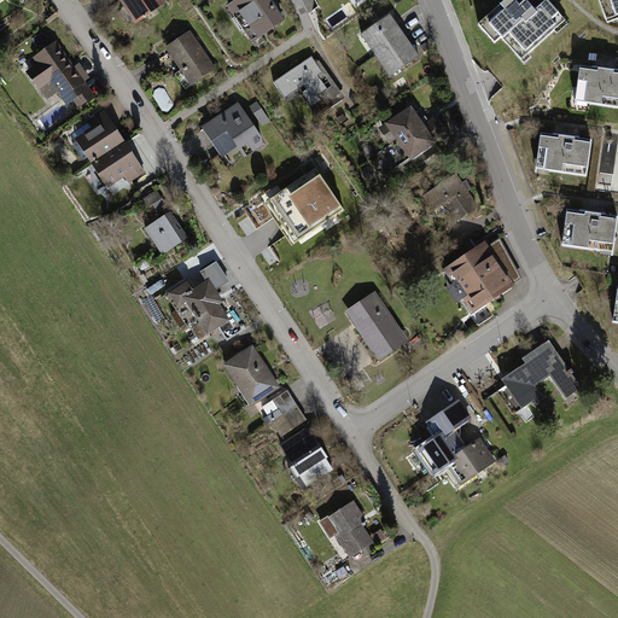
[(122,0),(138,22),(163,4),(159,0),(122,0)]
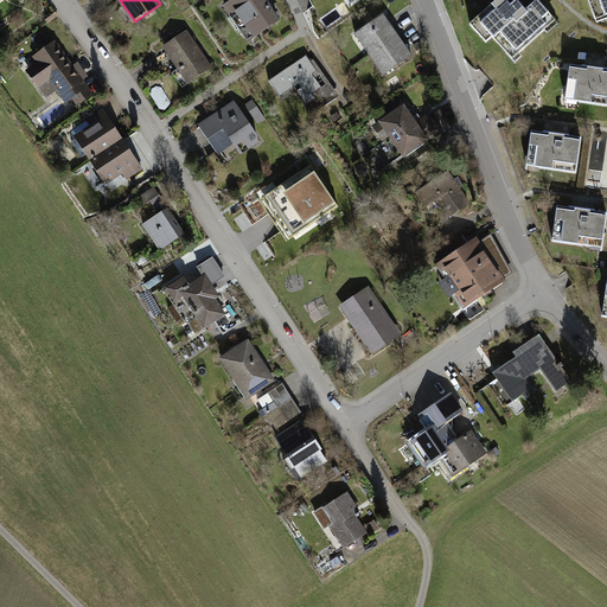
[(278,20),(263,0),(234,0),(225,6),(231,17),(229,18),(236,30),(244,25),(254,37),(278,20)]
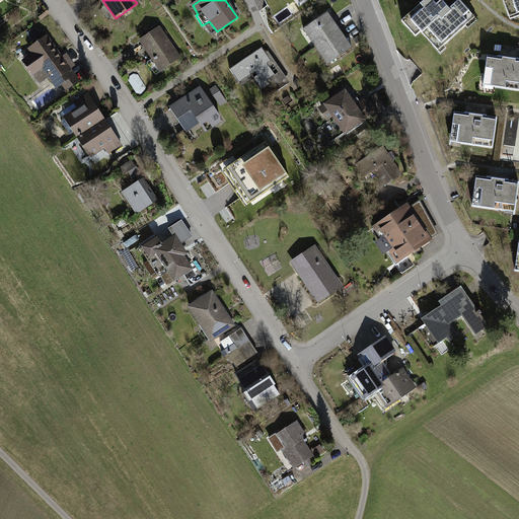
[(441,0),(436,5),(431,0),(425,0),(401,21),(408,27),(414,23),(433,45),(438,40),(443,46),(465,25),(463,23),(472,15),(458,0),(441,0)]
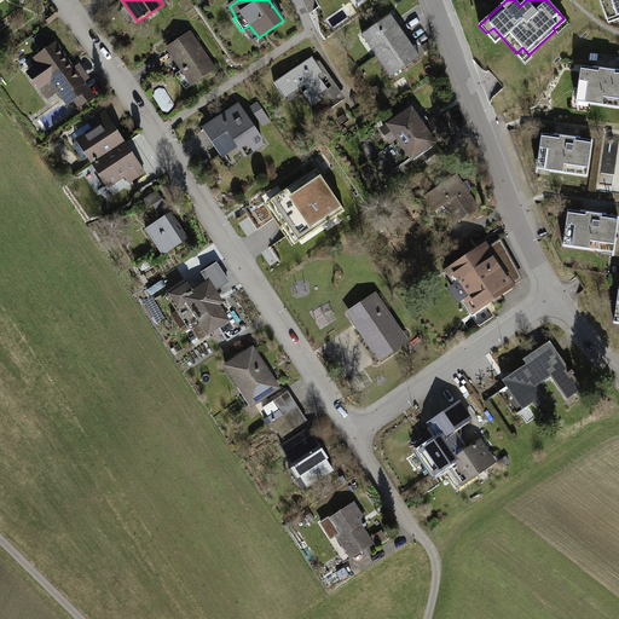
[(618,0),(600,0),(606,15),(618,10),(618,11),(618,0)]
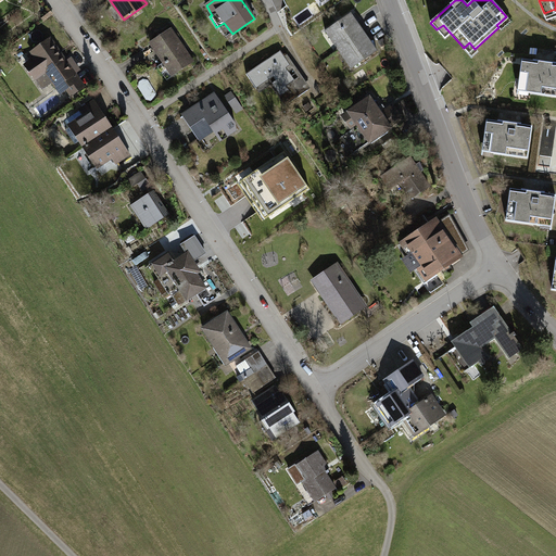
[(324,10),(320,4),(314,8),(317,13),(324,10)]
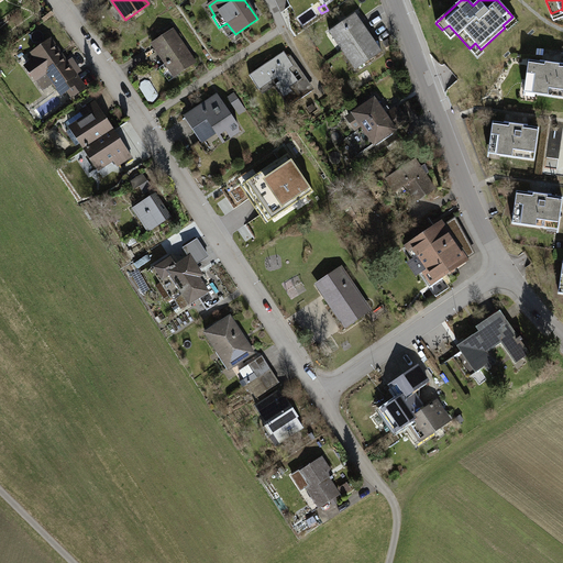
[(332,31),(345,50),(368,33),(355,15),(332,31)]
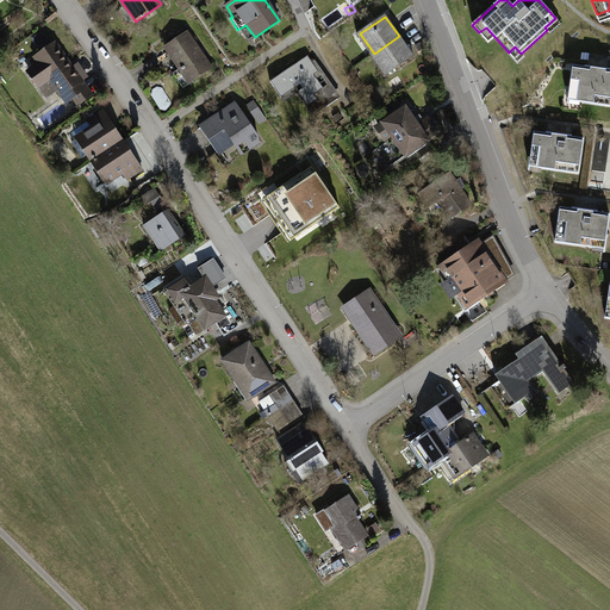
[(211,68),(187,33),(166,47),(181,69),(174,74),(184,87),(211,68)]
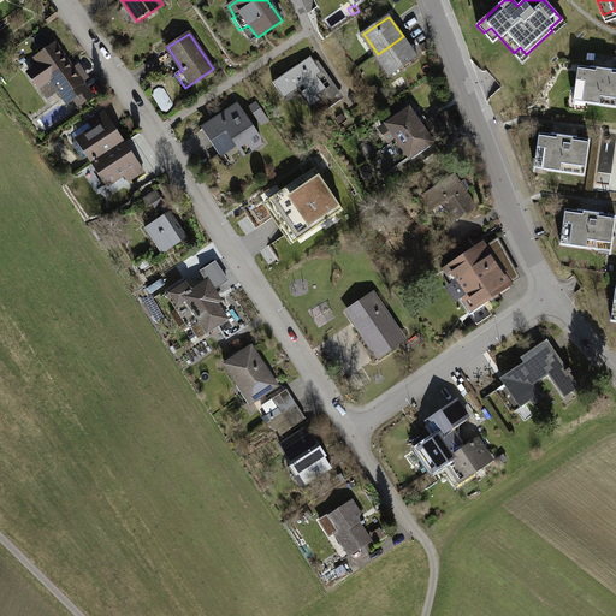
[(412,49),(403,36),(378,54),(391,73),(418,55),(414,47),(412,49)]
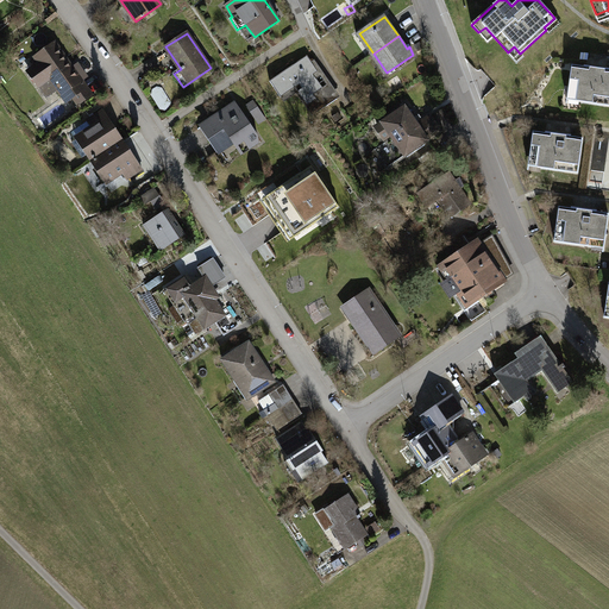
[(60,52),(54,44),(36,57),(41,64),(29,71),(46,98),(58,88),(67,101),(73,96),(77,104),(92,94),(82,80),(80,81),(70,68),(66,61),(66,58),(64,56),(62,55),(60,55),(58,54),(60,52)]
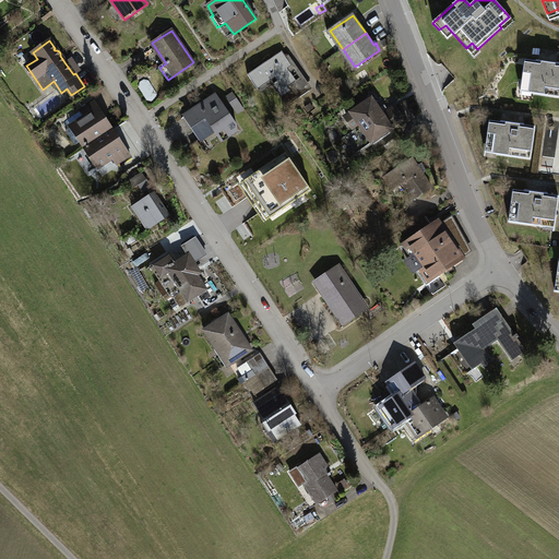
[(286,57),(282,51),(248,74),(258,88),(275,78),(277,81),(273,84),(282,96),(290,91),(296,99),(309,91),(300,78),(296,81),(287,69),(292,66),(286,57)]
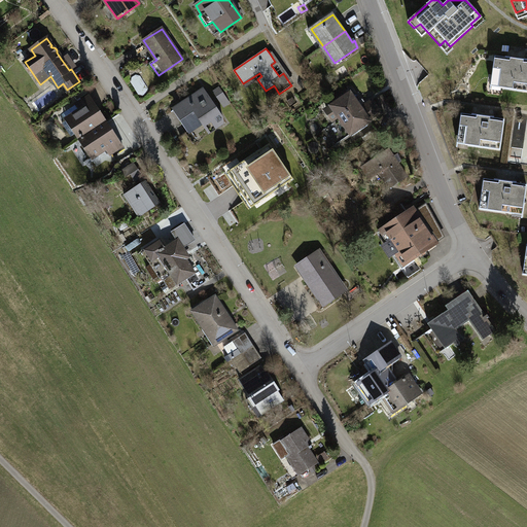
[(24,55),(20,49),(14,53),(19,59),(24,55)]
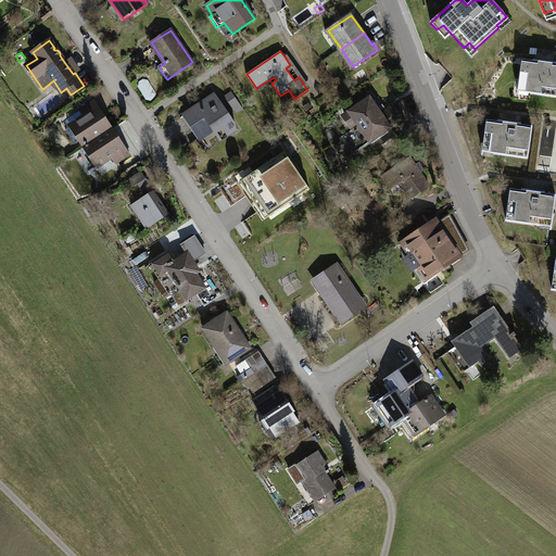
[(71,58),(64,62),(73,74),(75,73),(80,70),(71,58)]
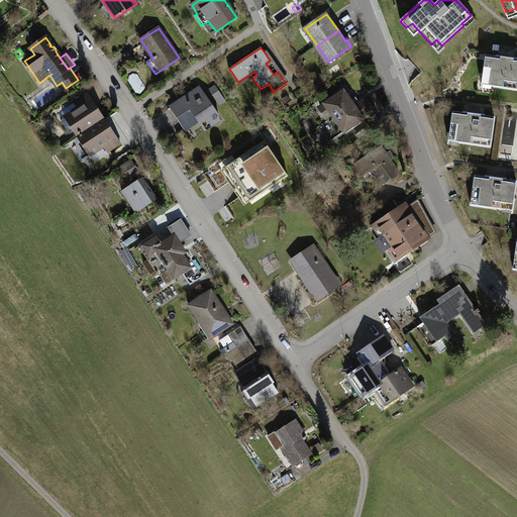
[(516,60),(486,56),(482,85),(516,89),(516,60)]
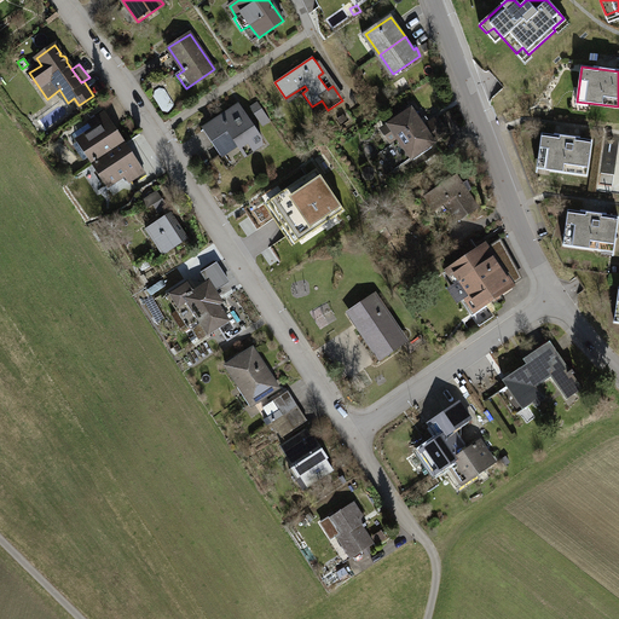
[(238,105),(204,128),(214,144),(219,142),(225,152),(238,144),(247,157),(265,145),(238,105)]
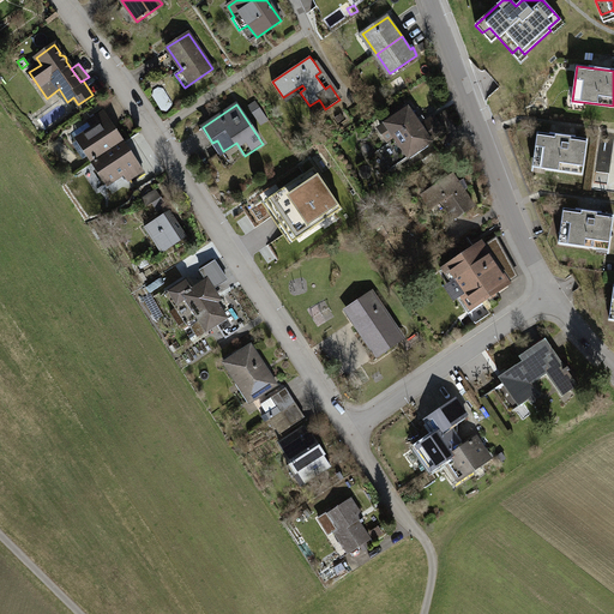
[(262,115),(253,104),(247,109),(254,120),(262,115)]
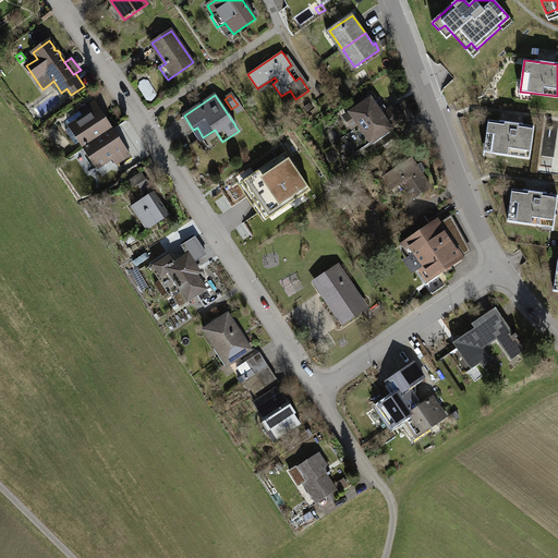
[(354,154),(403,121),(395,107),(383,114),(371,98),(350,112),(360,125),(351,132),(343,137),(354,154)]
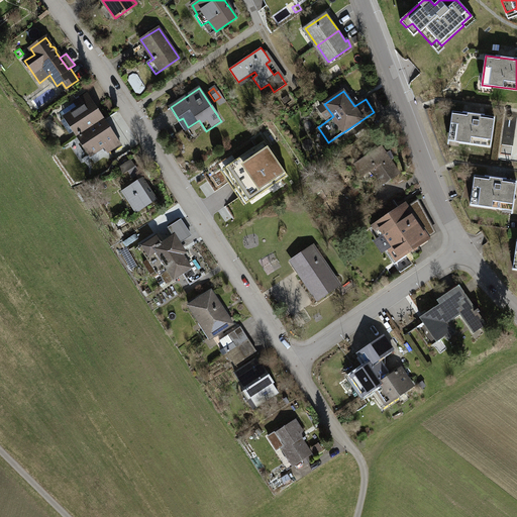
[(67,117),(79,135),(102,120),(90,102),(92,101),(88,94),(75,102),(79,109),(67,117)]
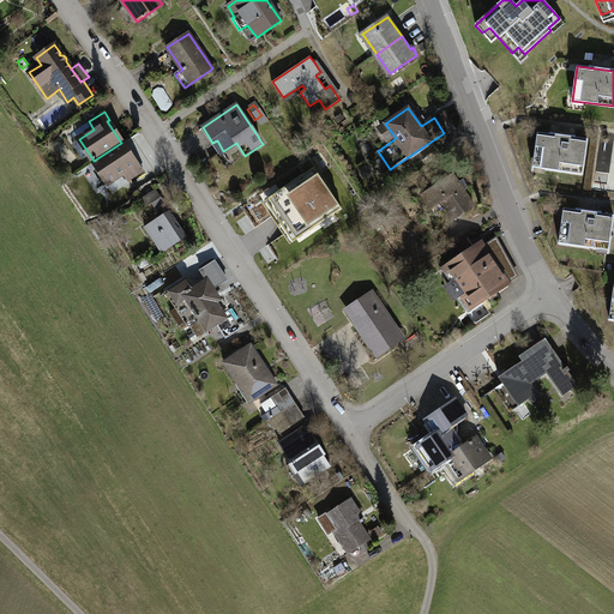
[(588,140),(537,133),(533,168),(583,174),(588,140)]
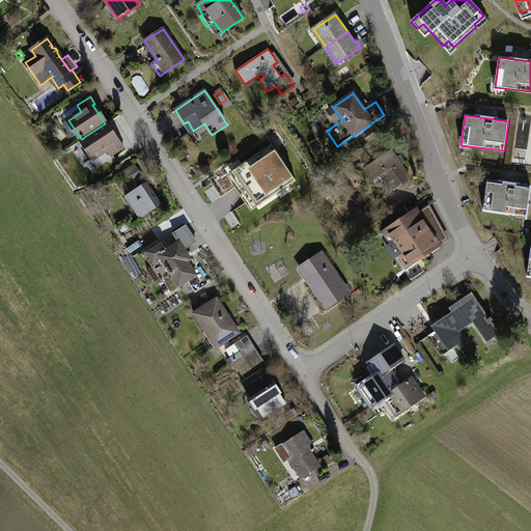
[(117,141),(105,123),(81,139),(93,158),(106,149),(111,156),(123,147),(119,140),(117,141)]
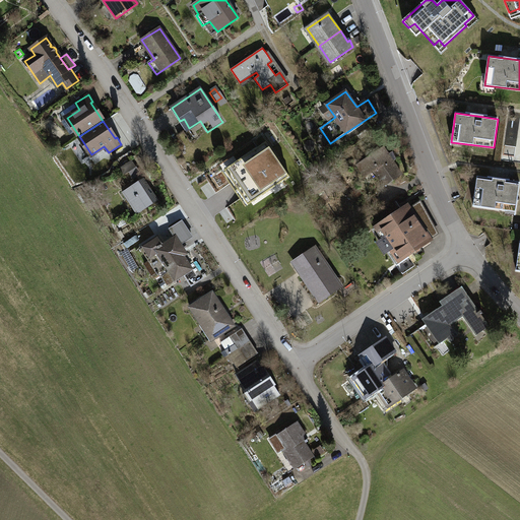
[(199,153),(185,133),(178,138),(193,158),(199,153)]
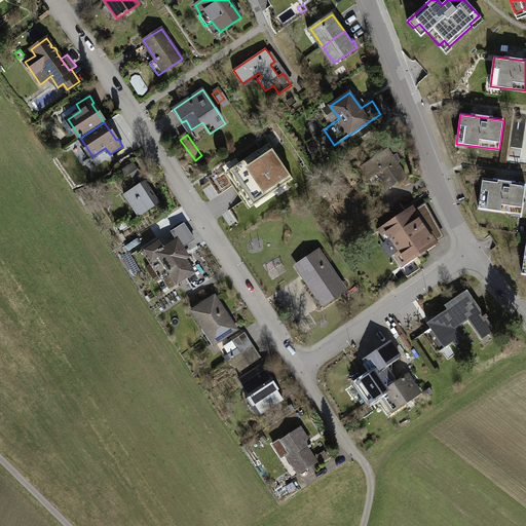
[(234,178),(248,198),(251,196),(256,203),(293,179),(269,144),(232,168),(237,176),(234,178)]
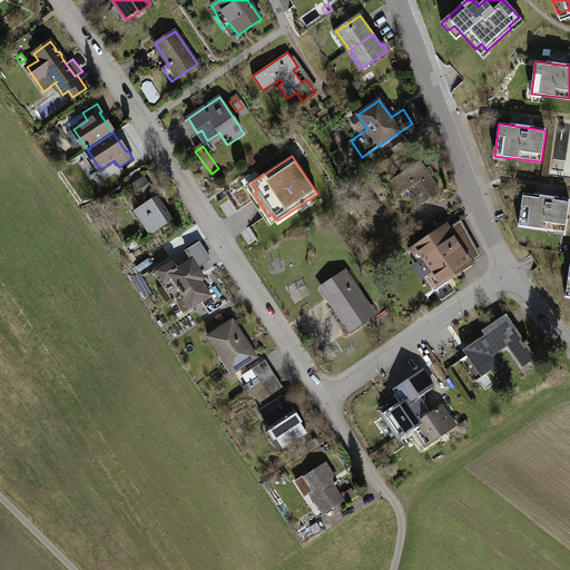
[(420,161),(392,180),(399,192),(410,185),(422,204),(440,192),(430,177),(434,175),(431,167),(425,170),(420,161)]
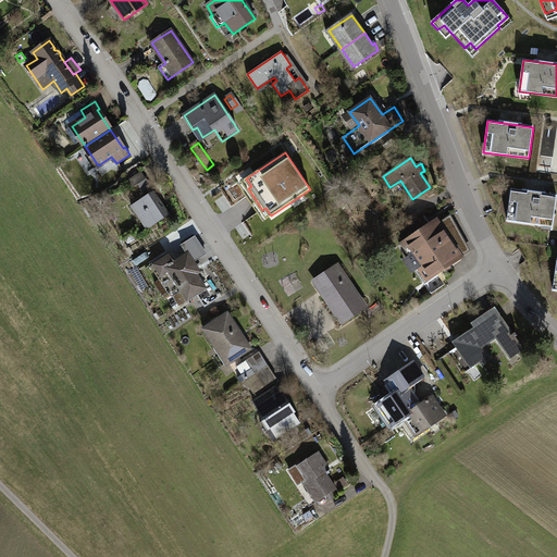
[(146,180),(140,172),(127,181),(133,188),(146,180)]
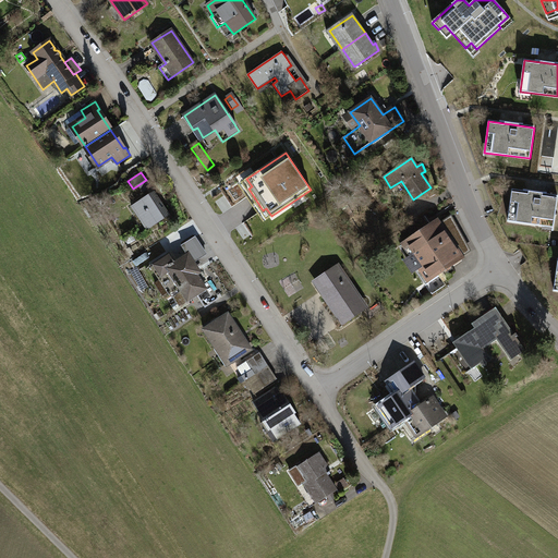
[(557,196),(512,190),(508,221),(553,228),(557,196)]
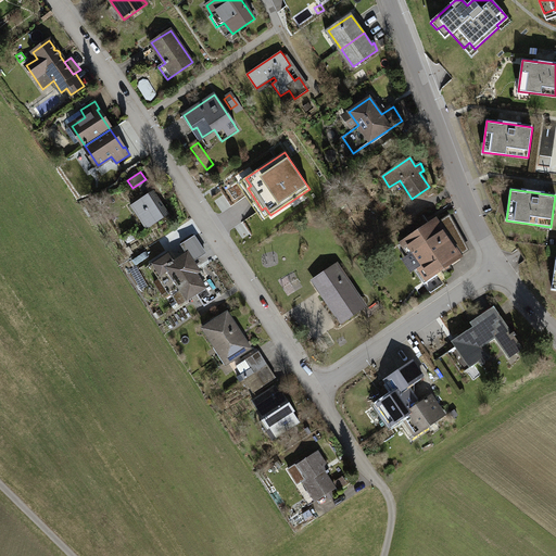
[(169,214),(153,191),(130,205),(146,229),(169,214)]
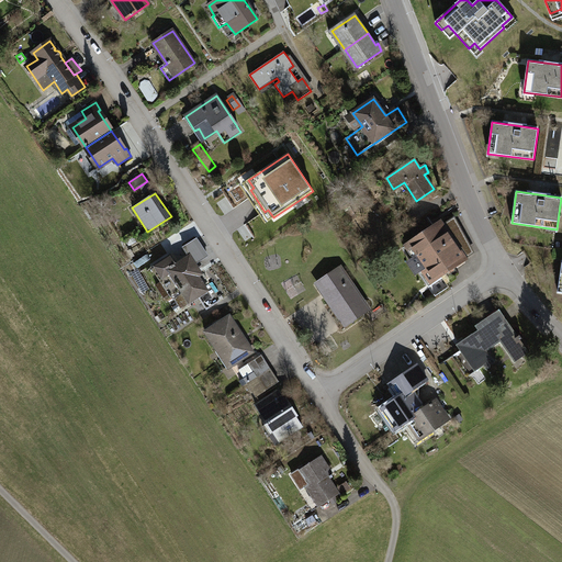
[(356,202),(351,195),(336,205),(340,212),(356,202)]
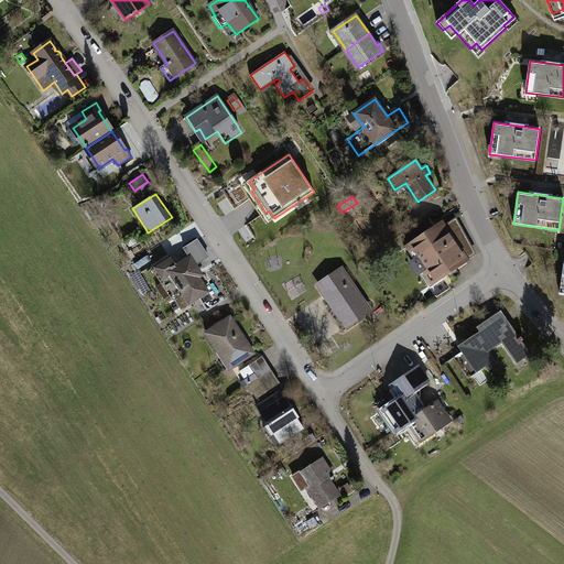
[(449,234),(442,223),(408,247),(420,266),(454,242),(447,235),(449,234)]
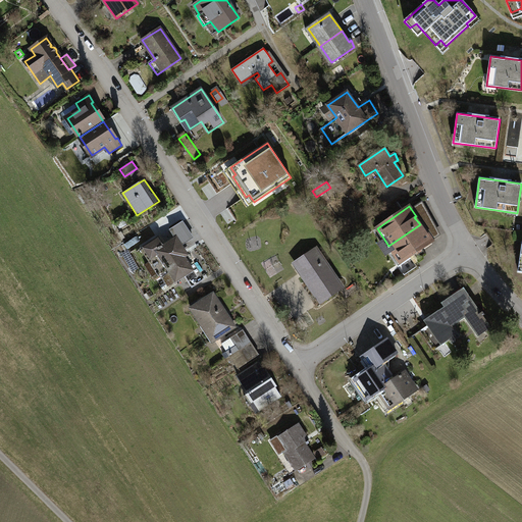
[(420,224),(388,246),(401,263),(431,242),(420,224)]
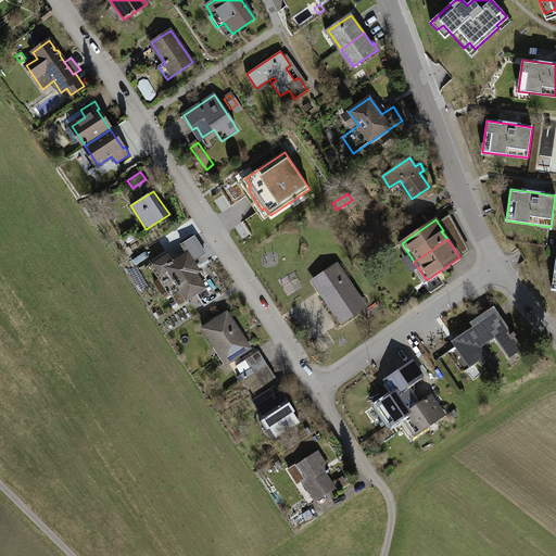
[(197,266),(188,253),(173,262),(167,254),(151,266),(169,293),(179,287),(187,300),(205,288),(192,268),(197,266)]
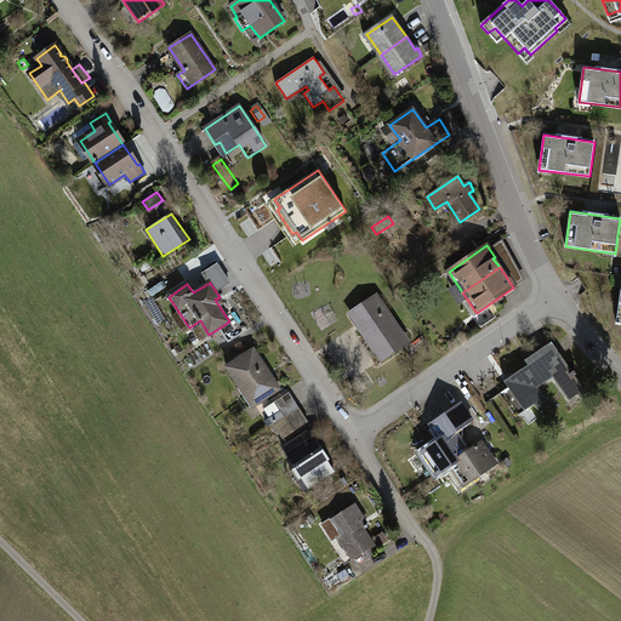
[(397,325),(376,295),(353,311),(363,326),(359,329),(381,360),(400,347),(388,330),(397,325)]
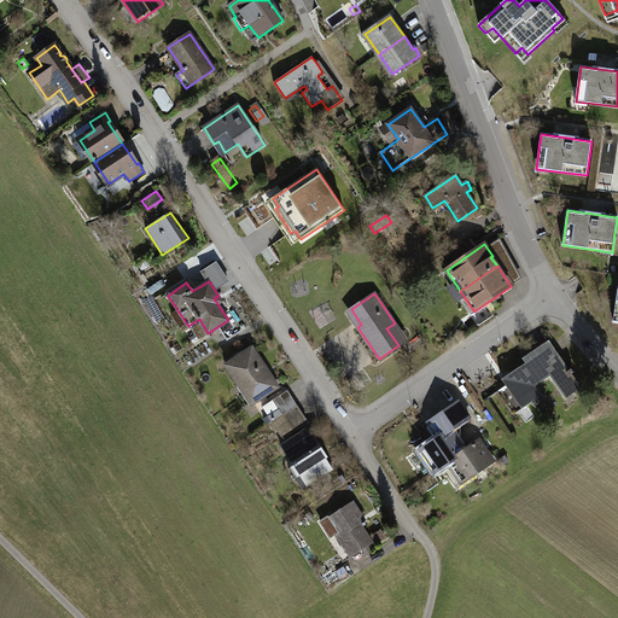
[(525,363),(501,379),(506,385),(499,390),(516,414),(532,402),(535,407),(540,403),(537,400),(542,396),(535,386),(551,375),(565,397),(573,391),(576,395),(583,390),(572,374),(573,373),(571,369),(570,371),(549,340),(523,359),(525,363)]
